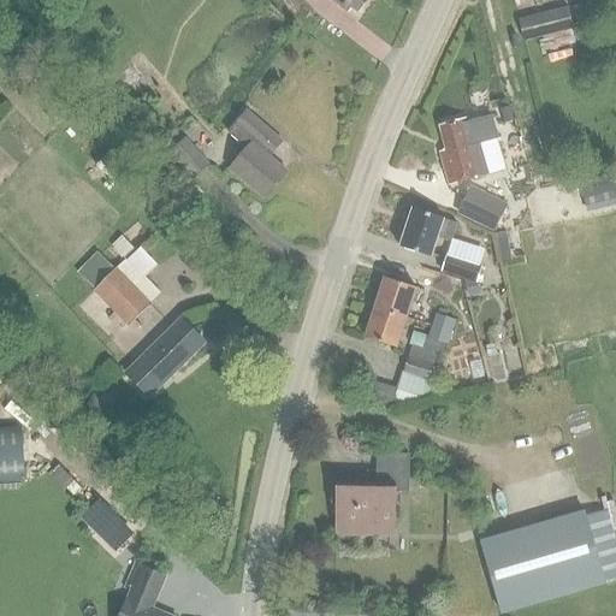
[(357,13),(367,0),(330,0),(348,13),(351,9),(357,13)]
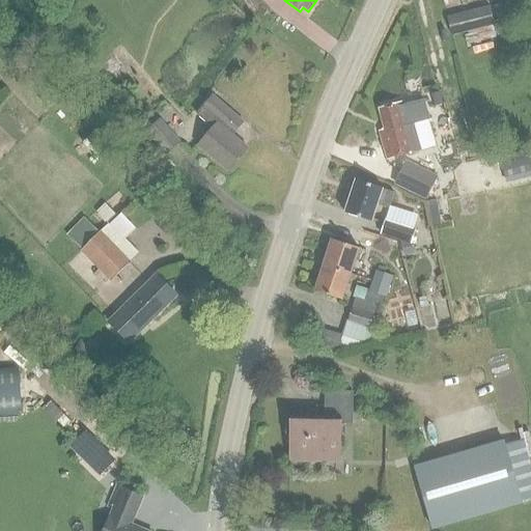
[(488,6),(457,14),(462,33),(465,32),(468,45),(495,37),(492,26),(494,26),(488,6)]
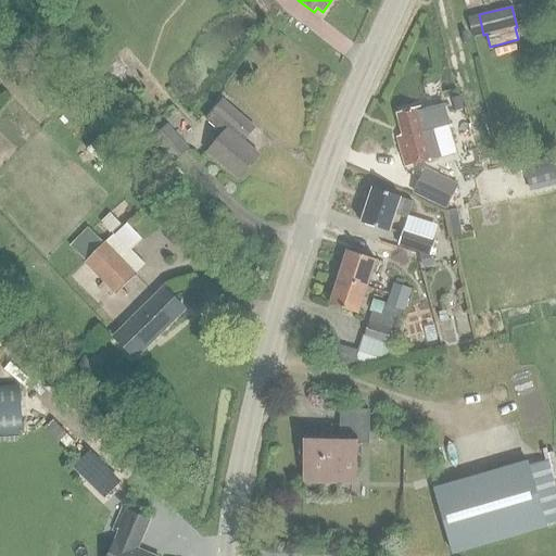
[(238,180),(258,155),(243,142),(254,128),(223,101),(206,121),(223,135),(206,153),(238,180)]
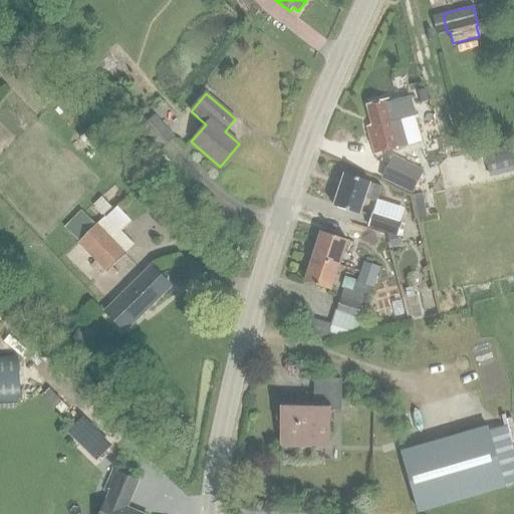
[(409,96),(391,101),(396,120),(399,118),(414,114),(409,96)]
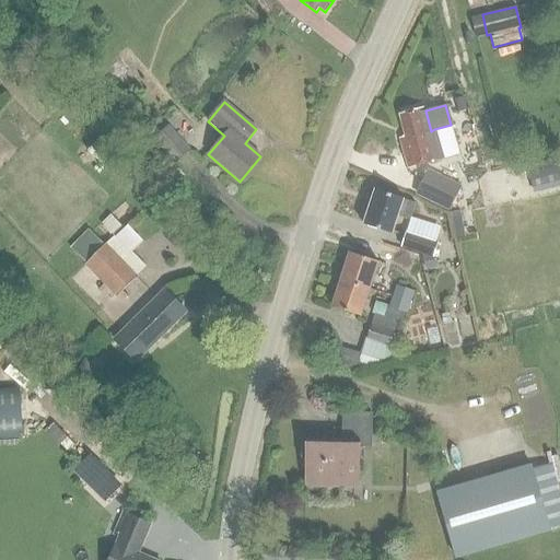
[(408,170),(443,160),(434,129),(431,131),(426,111),(424,108),(419,111),(419,109),(399,115),(406,137),(400,139),(408,170)]
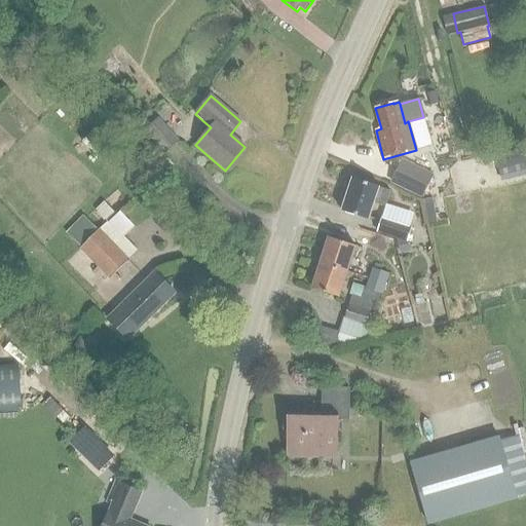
[(25,132),(40,120),(32,110),(26,114),(28,116),(19,123),(25,132)]
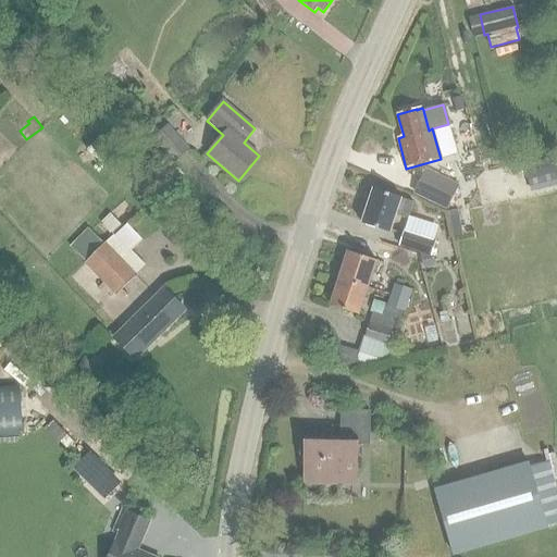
[(174,163),(189,149),(166,125),(152,138),(174,163)]
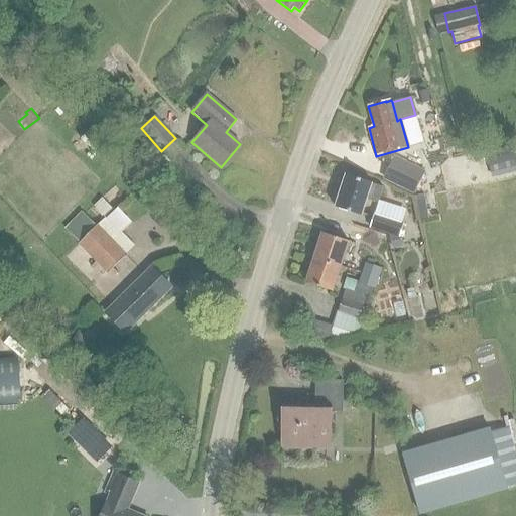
[(511,155),(487,160),(490,174),(514,169),(511,155)]
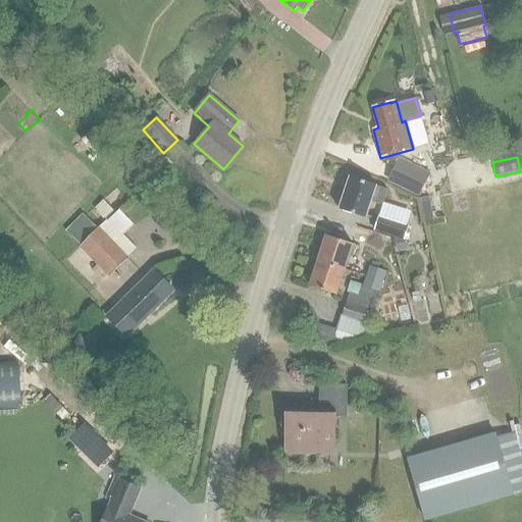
[(401,158),(389,181),(420,196),(431,172),(401,158)]
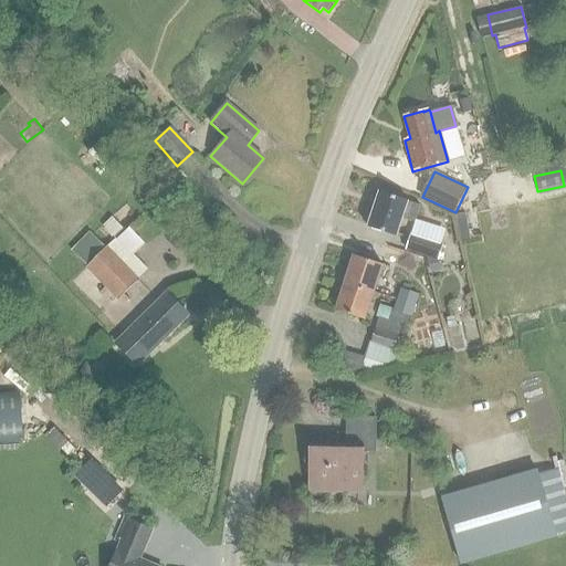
[(415,223),(420,207),(408,202),(408,201),(379,192),(367,228),(396,238),(402,219),(415,223)]
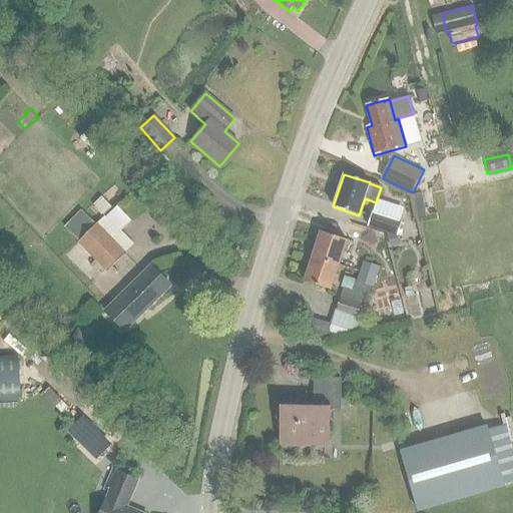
[(418,193),(419,214),(435,213),(434,192),(418,193)]
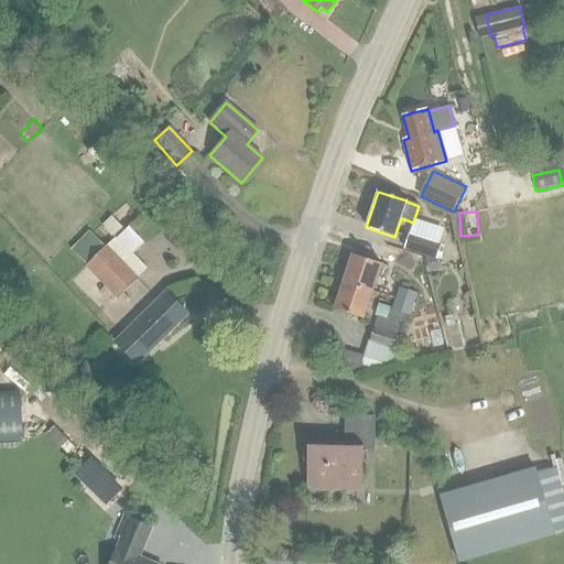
[(118,300),(139,279),(137,278),(148,267),(118,237),(117,238),(116,237),(107,247),(90,231),(73,249),(88,264),(86,268),(118,300)]
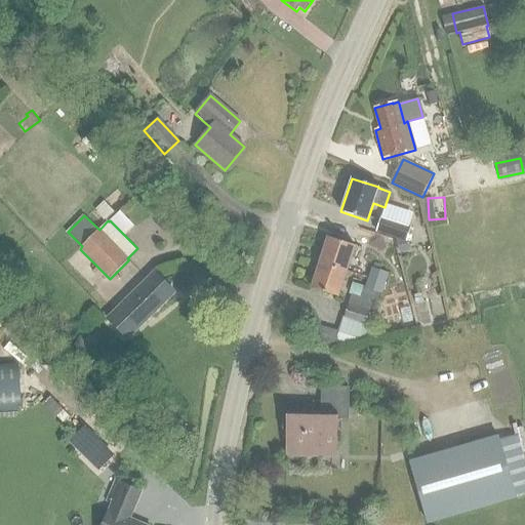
[(406,242),(410,228),(380,218),(376,232),(406,242)]
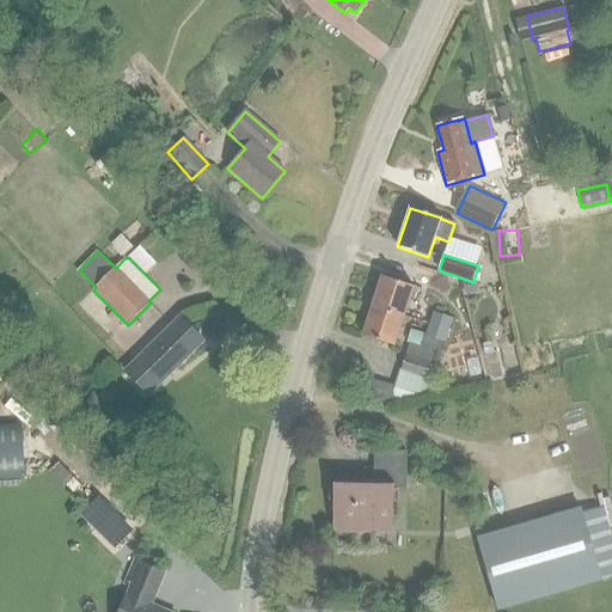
[(404,317),(414,287),(383,276),(373,306),(404,317)]
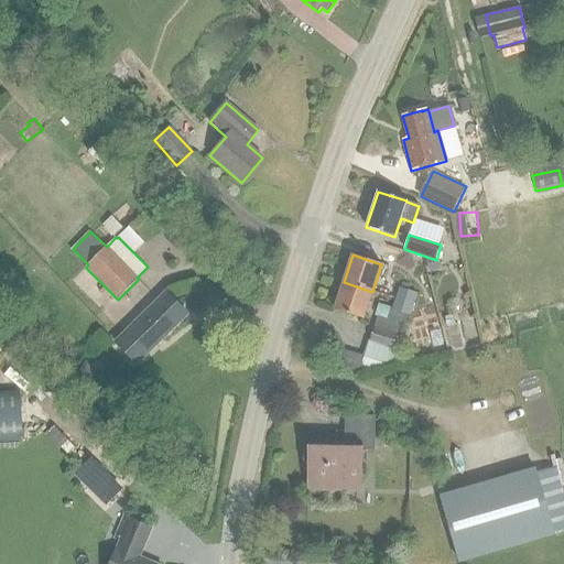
[(364,320),(372,292),(344,282),(334,310),(364,320)]
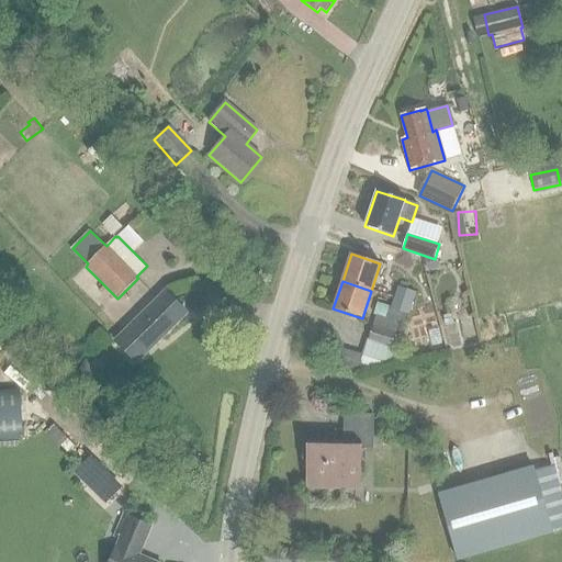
[(396,299),(412,304),(416,293),(400,288),(396,299)]
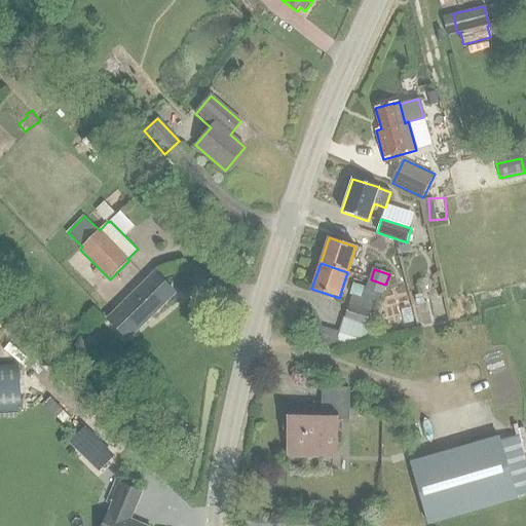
[(126,340),(175,293),(155,273),(107,321),(126,340)]
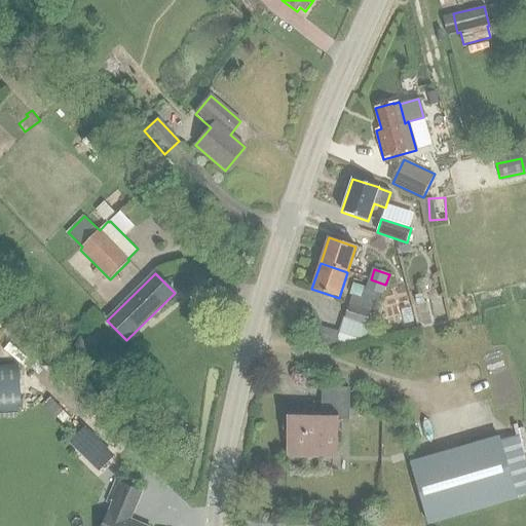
[(382,295),(385,285),(371,279),(367,290),(382,295)]
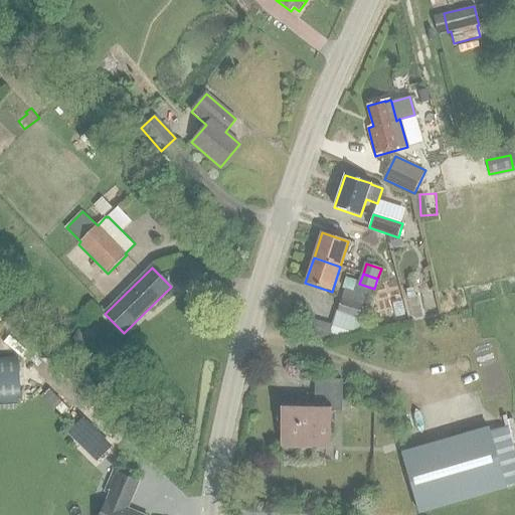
[(392,321),(410,317),(401,281),(383,285),(392,321)]
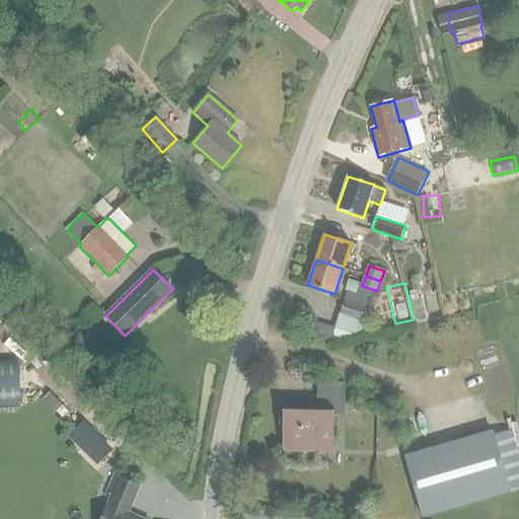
[(334,329),(357,337),(361,338),(371,336),(368,315),(363,314),(369,298),(349,291),(341,313),(340,313),(334,329)]
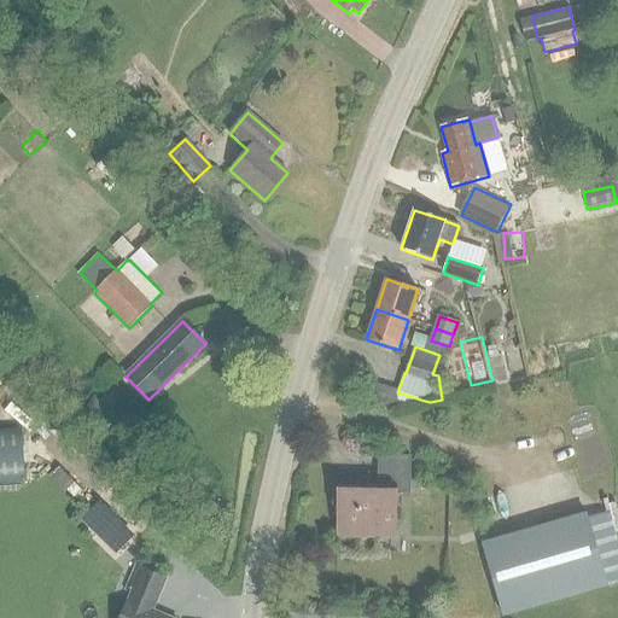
[(93,394),(85,407),(99,418),(105,409),(100,398),(93,394)]
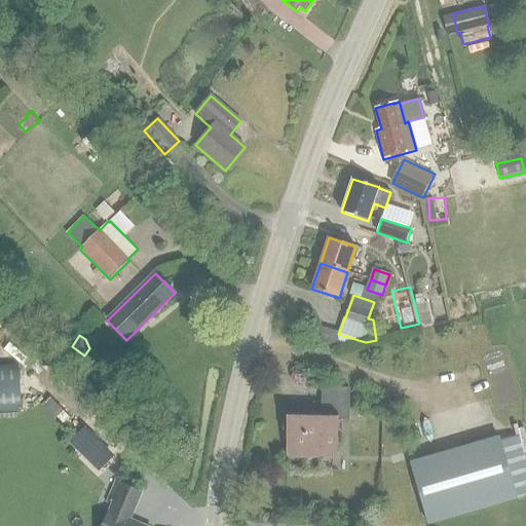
[(19,365),(0,366),(0,412),(22,411),(19,365)]
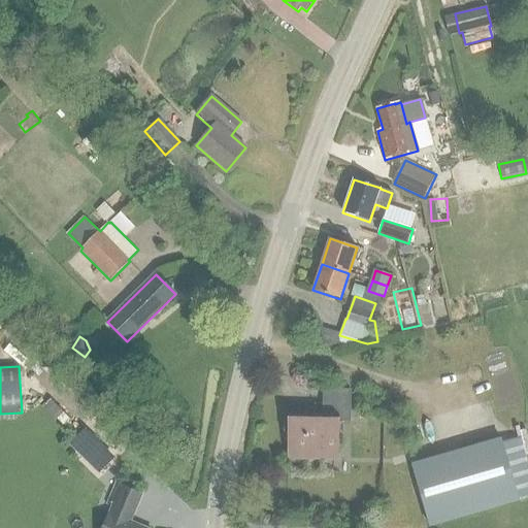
[(351,422),(351,390),(323,390),(323,416),(289,415),(288,458),(323,459),(324,452),(338,452),(338,422),(351,422)]
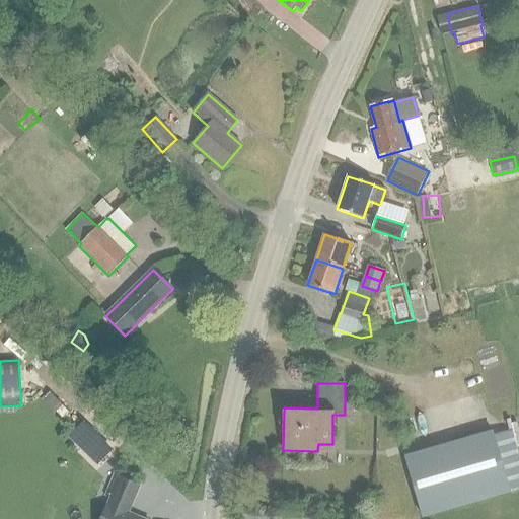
[(51,394),(43,402),(54,415),(62,408),(51,394)]
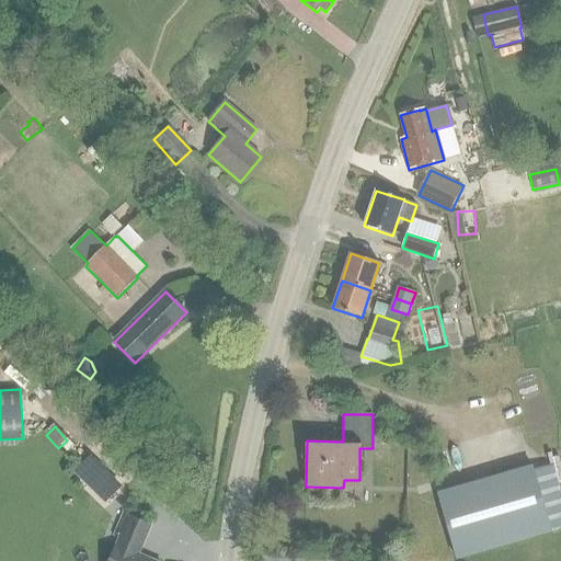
[(107,504),(128,483),(96,451),(76,472),(107,504)]
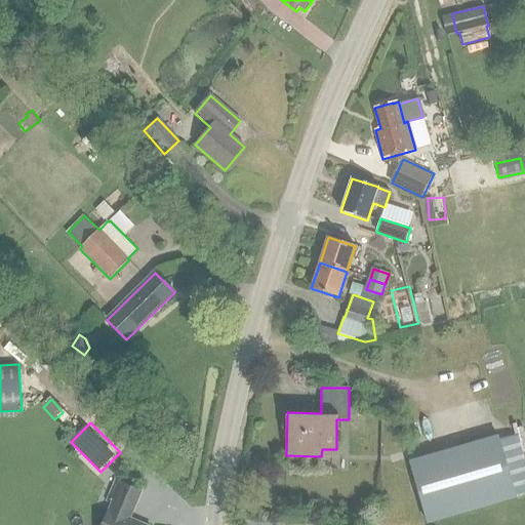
[(427,522),(516,496),(498,437),(409,462),(427,522)]
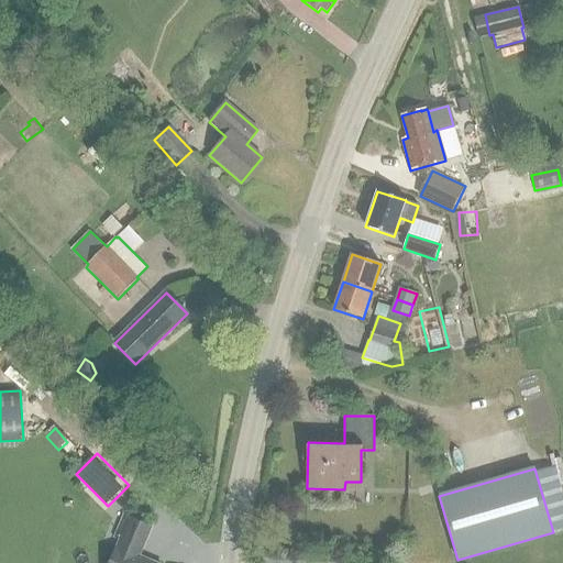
[(153,562),(139,556),(151,528),(123,517),(114,538),(120,540),(110,562),(153,562)]
